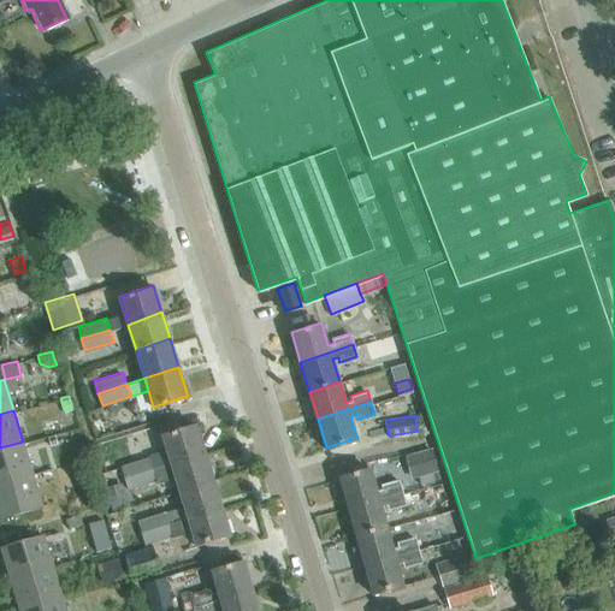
[(153,467),(170,461),(205,451),(196,423),(161,434),(166,450),(149,455),(153,467)]
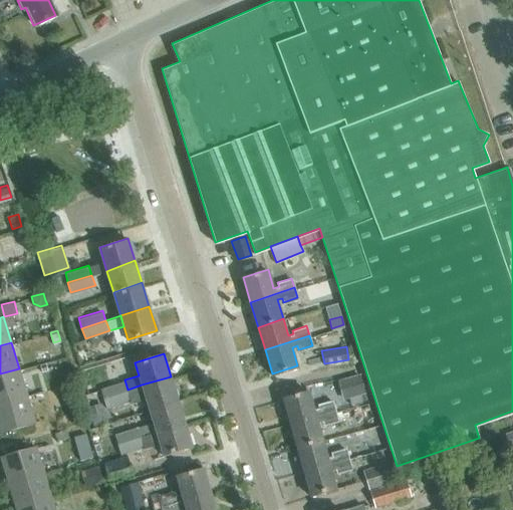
[(0,403),(26,394),(19,368),(0,373),(0,403)]
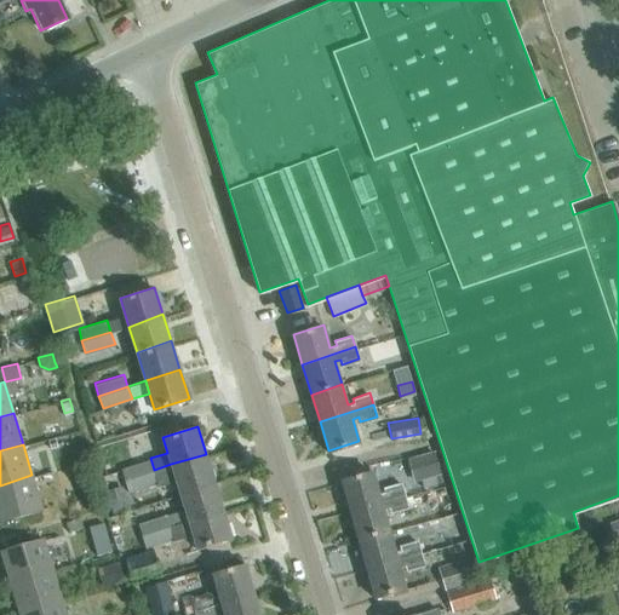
[(429,475),(440,471),(434,448),(406,457),(412,480),(420,477),(429,475)]
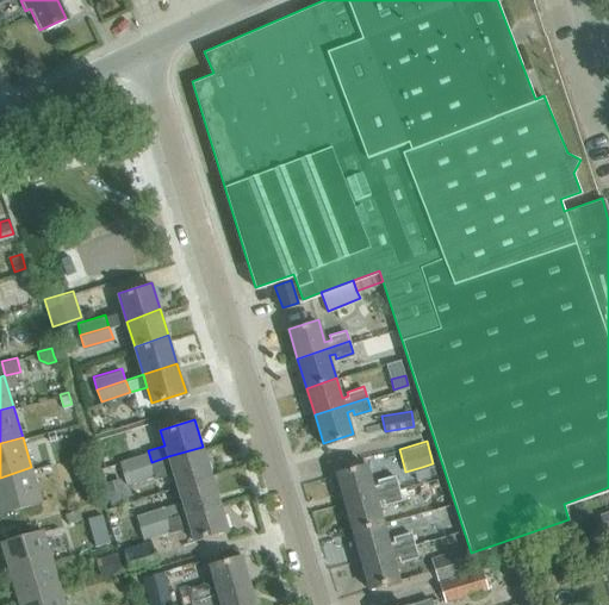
[(211,475),(203,447),(168,456),(151,462),(155,474),(173,469),(178,485),(211,475)]
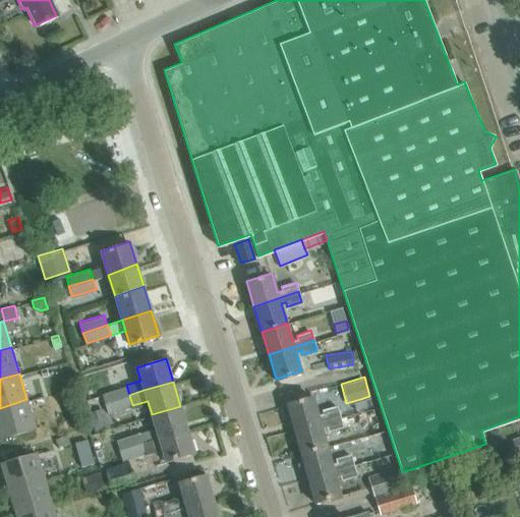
[(129,395),(126,385),(102,392),(105,402),(129,395)]
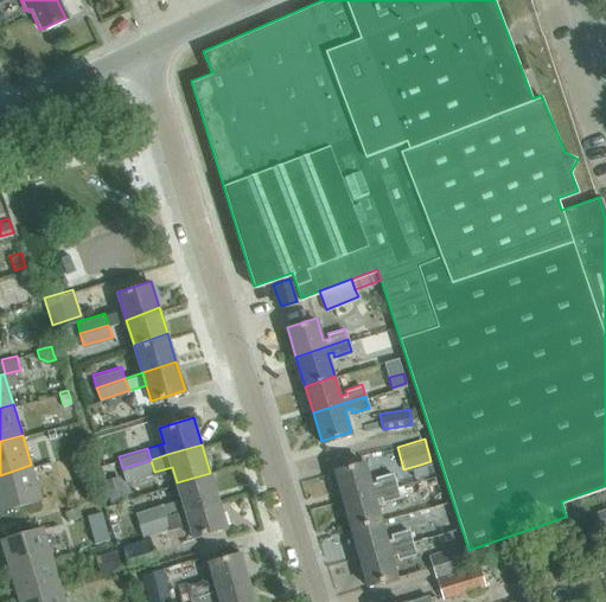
[(154,472),(151,460),(122,468),(126,481),(154,472)]
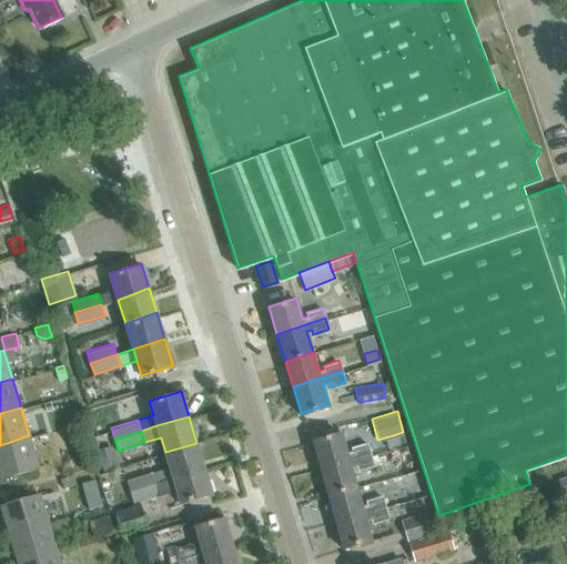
[(352,446),(353,451),(346,452),(341,432),(313,440),(321,466),(370,452),(367,442),(352,446)]
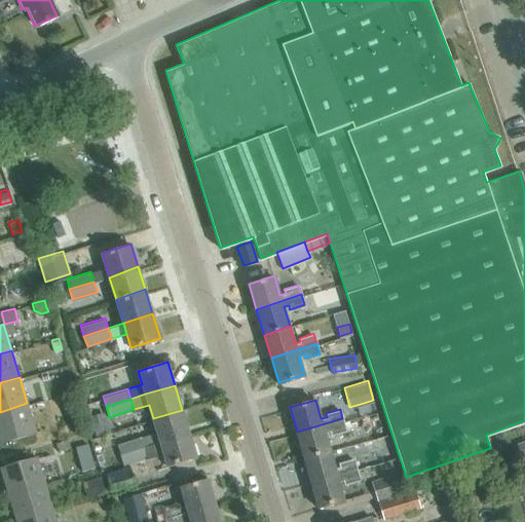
[(371,409),(369,402),(364,403),(357,405),(359,412),(371,409)]
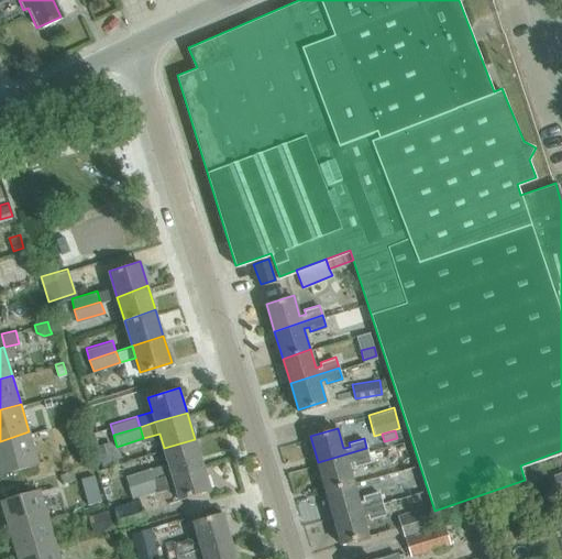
[(37,461),(29,431),(0,441),(0,473),(37,461)]
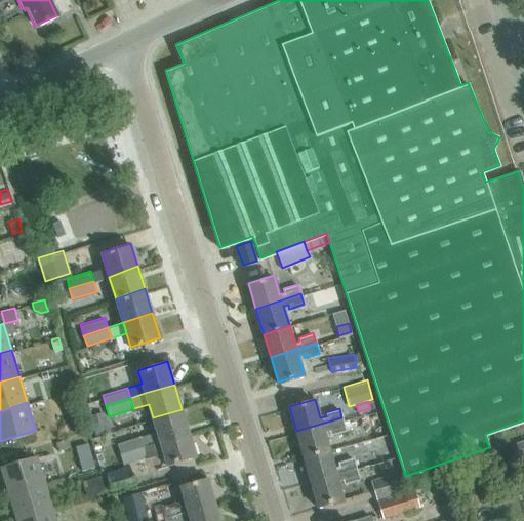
[(156,430),(142,434),(145,444),(159,439),(163,438),(189,431),(182,409),(153,417),(156,430)]
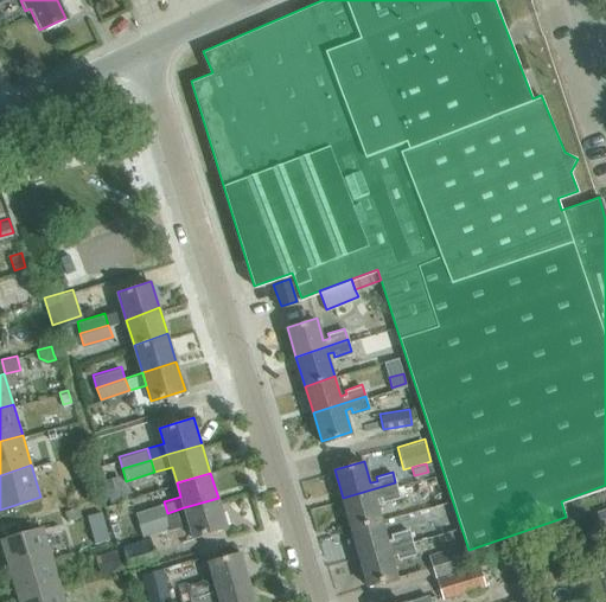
[(103,479),(109,500),(125,495),(117,474),(103,479)]
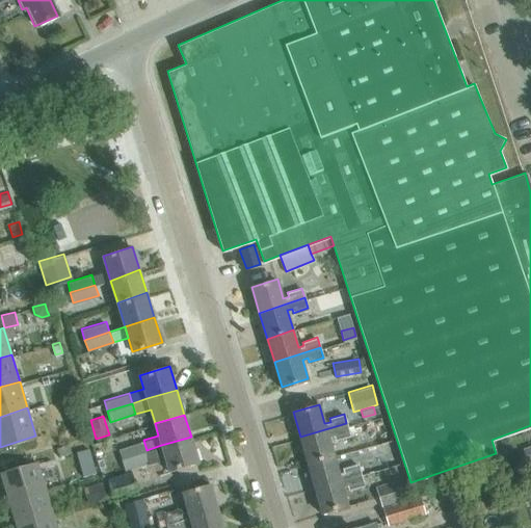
[(349,434),(346,423),(300,437),(308,463),(334,454),(328,436),(334,434),(335,439),(349,434)]
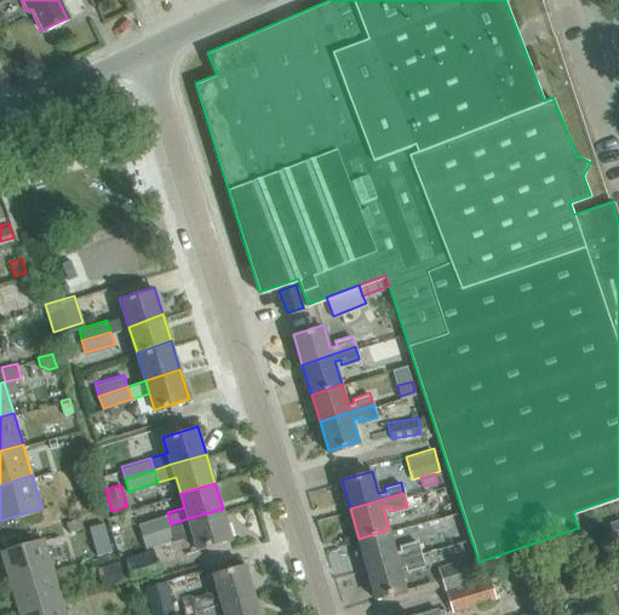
[(188,518),(171,524),(142,533),(145,546),(172,539),(173,540),(193,534),(198,549),(231,538),(223,509),(193,517),(188,518)]
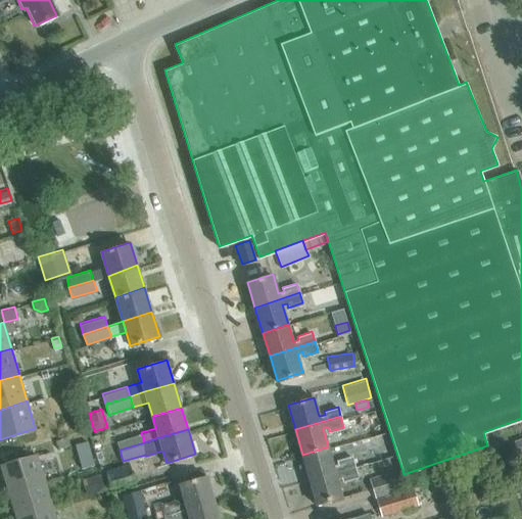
[(141,432),(116,440),(120,450),(144,442),(141,432)]
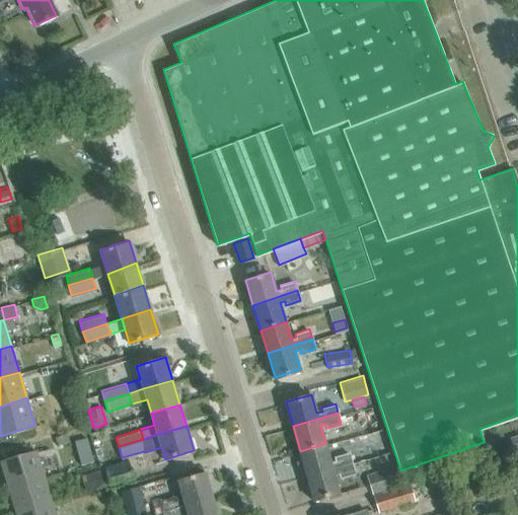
[(70,440),(67,432),(56,436),(58,444),(70,440)]
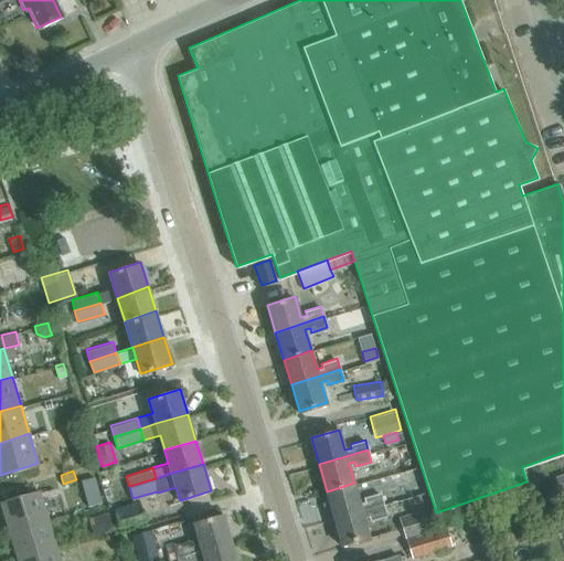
[(93,475),(80,478),(83,490),(96,486),(93,475)]
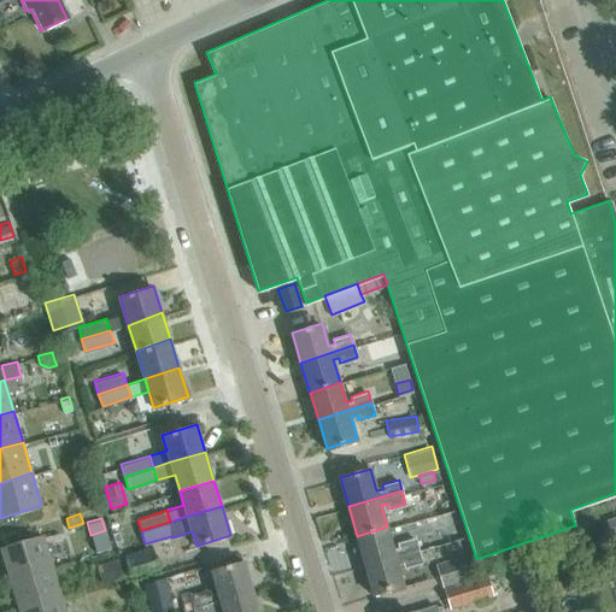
[(357,536),(365,564),(418,549),(415,537),(398,542),(399,547),(393,548),(387,527),(357,536)]
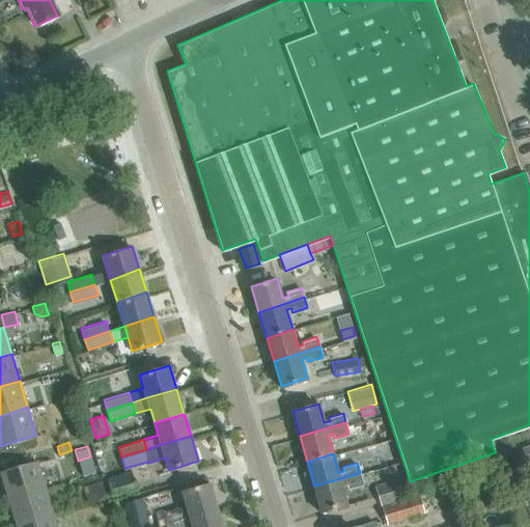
[(1,471),(9,498),(45,487),(37,461),(1,471)]
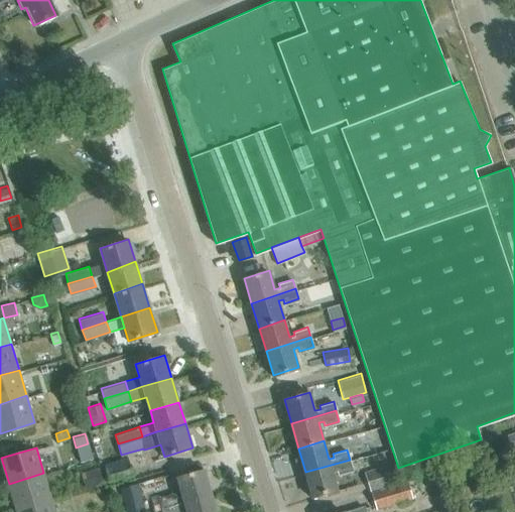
[(104,464),(109,480),(133,473),(128,457),(104,464)]
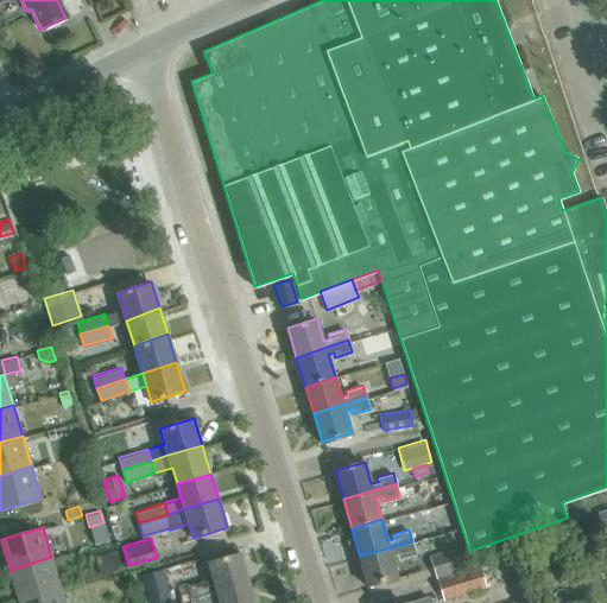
[(416,553),(412,541),(360,556),(367,585),(397,577),(391,554),(398,553),(399,558),(416,553)]
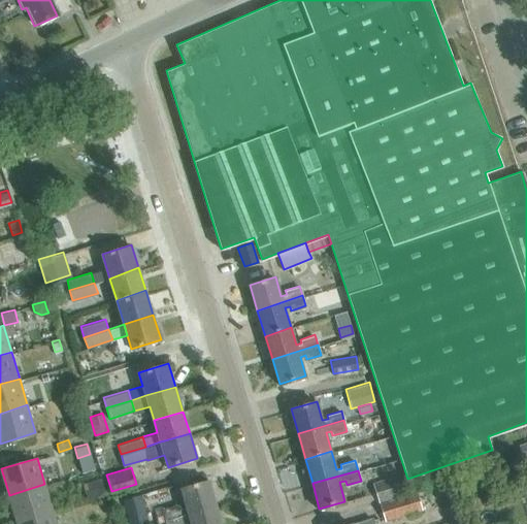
[(402,494),(396,475),(372,482),(379,501),(402,494)]
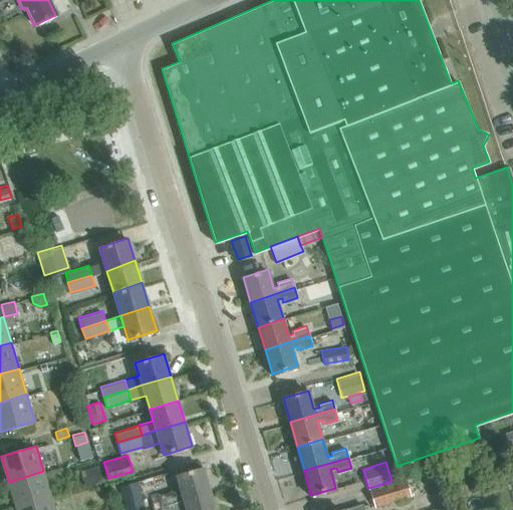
[(79,469),(84,485),(103,479),(97,463),(79,469)]
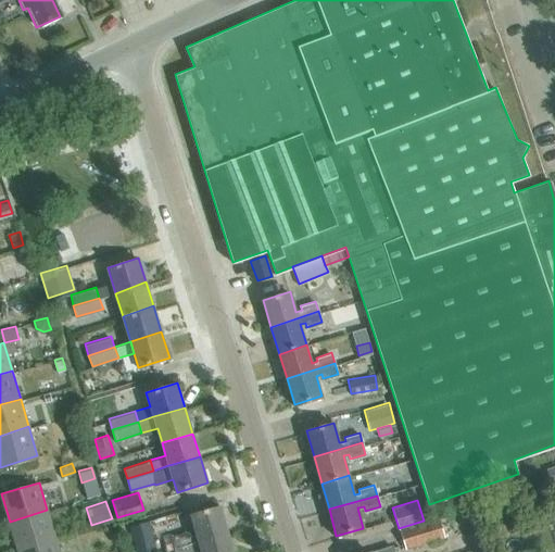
[(174,548),(228,532),(221,505),(190,514),(196,532),(190,535),(189,531),(171,537),(174,548)]
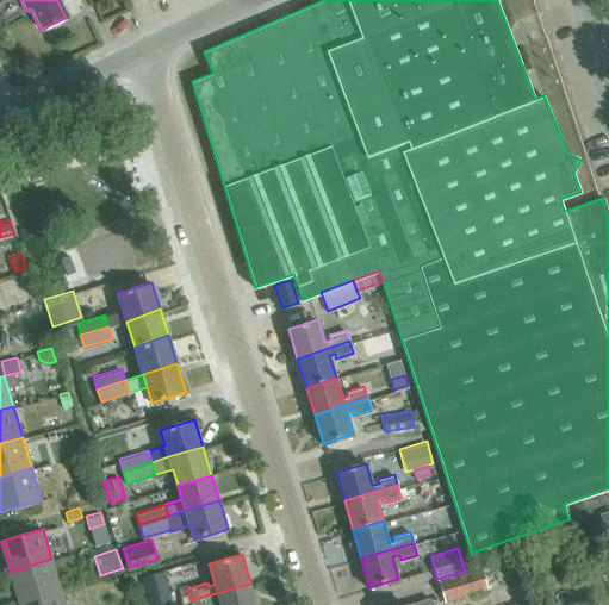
[(11,572),(19,602),(61,588),(51,559),(11,572)]
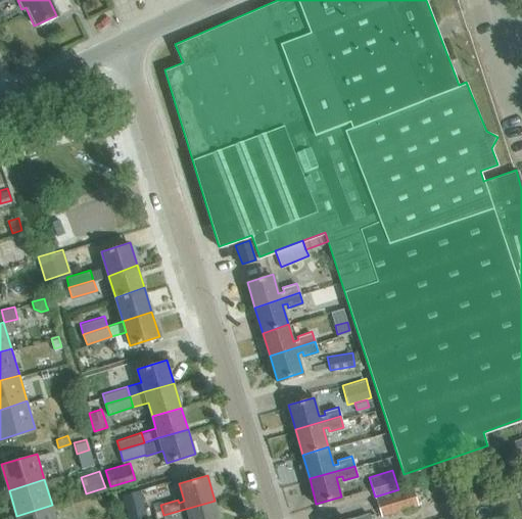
[(381,515),(418,503),(413,487),(376,499),(381,515)]
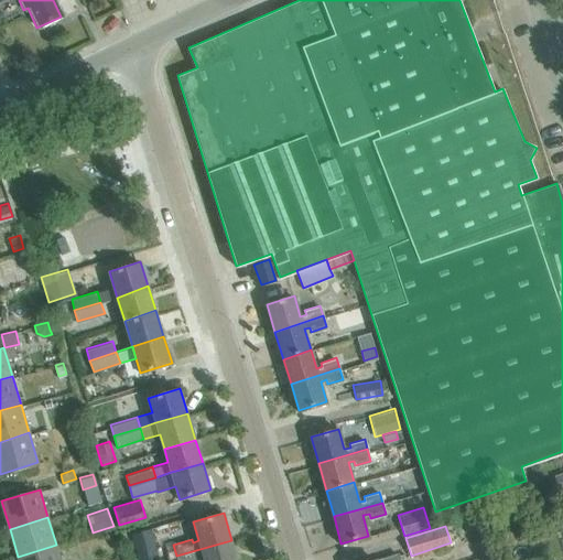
[(155,559),(158,559),(149,528),(131,532),(138,559),(155,559)]
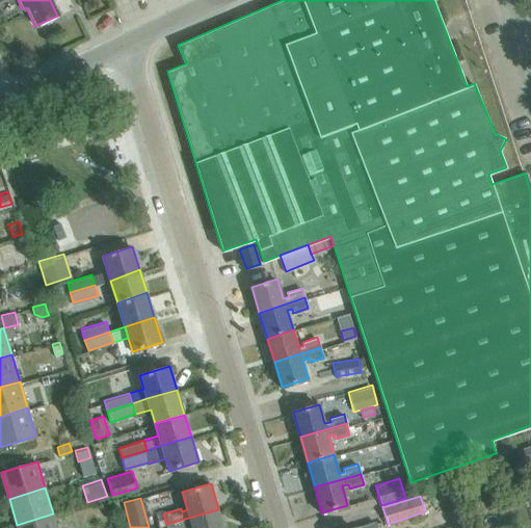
[(222,527),(218,509),(166,524),(167,527),(222,527)]
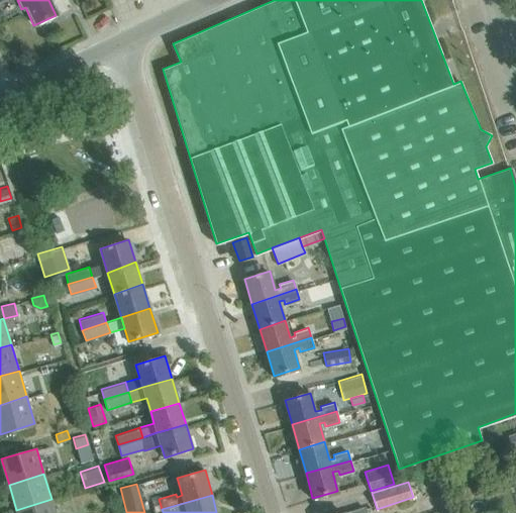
[(56,512),(52,499),(16,510),(17,512),(56,512)]
